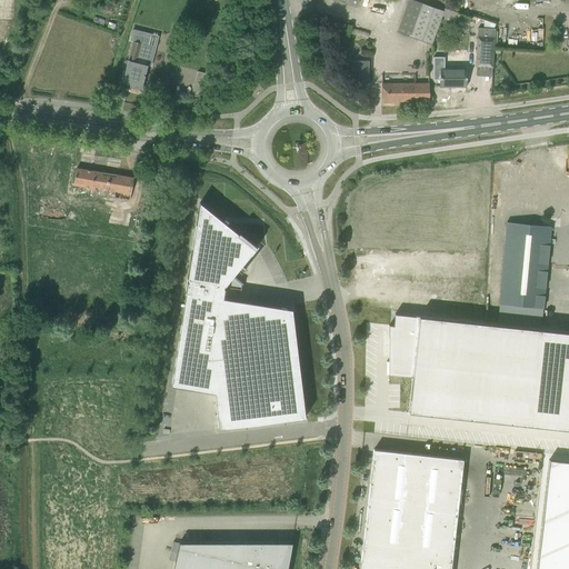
[(432,39),(442,11),(410,0),(408,0),(397,32),(431,46),(432,39)]
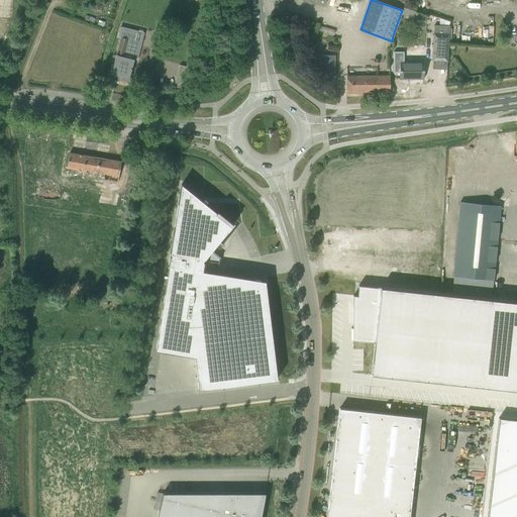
[(433,33),(432,61),(447,62),(448,34),(448,26),(434,25),(433,33)]
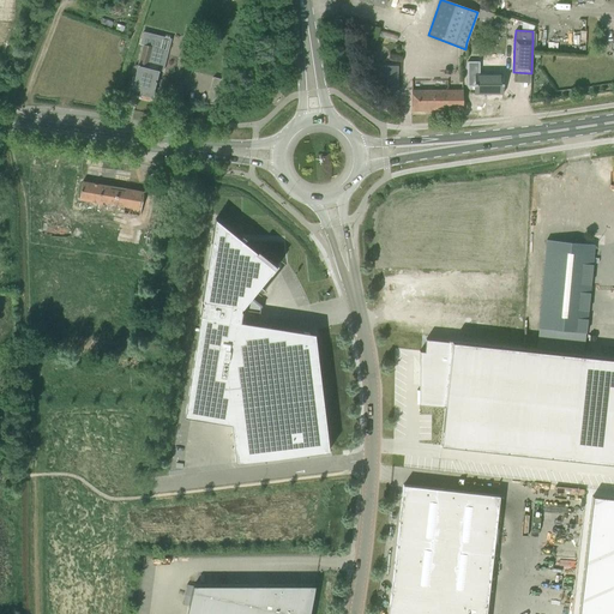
[(134,76),(130,94),(139,96),(142,98),(148,100),(150,98),(151,98),(155,86),(158,71),(162,72),(168,52),(143,44),(137,66),(136,66),(133,67),(132,72),(133,76),(134,76)]
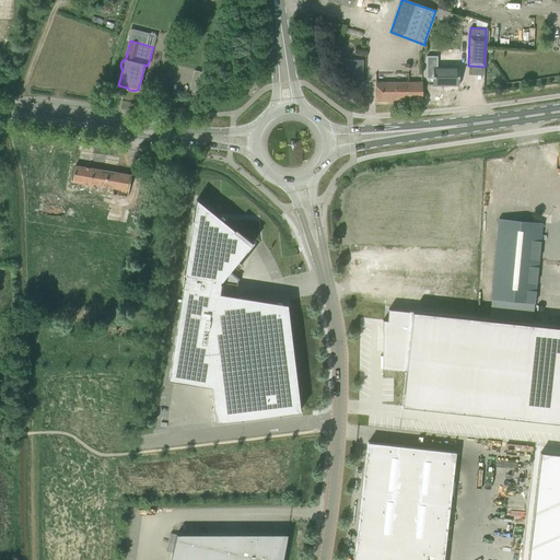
[(334,55),(334,63),(348,63),(348,72),(357,72),(357,55),(334,55)]
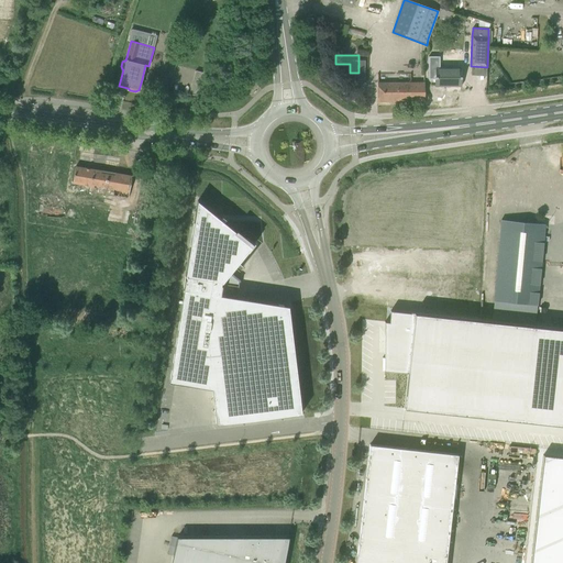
[(439,64),(428,64),(428,86),(434,86),(434,94),(461,94),(461,75),(439,75),(439,64)]
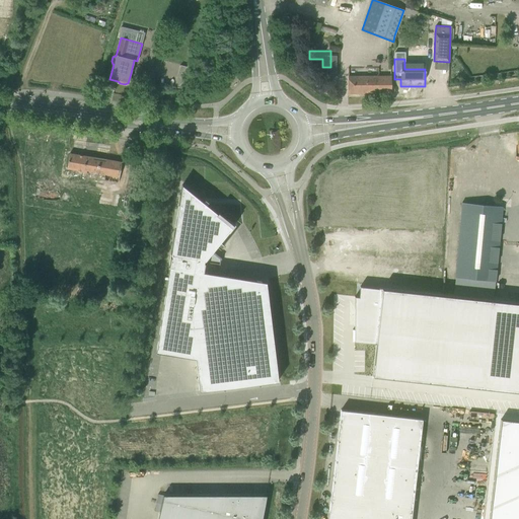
[(180,65),(178,72),(184,74),(187,67),(180,65)]
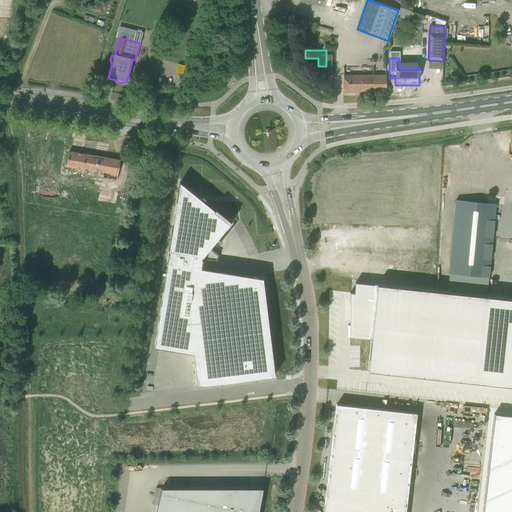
[(385,92),(385,76),(343,75),(343,83),(343,93),(385,92)]
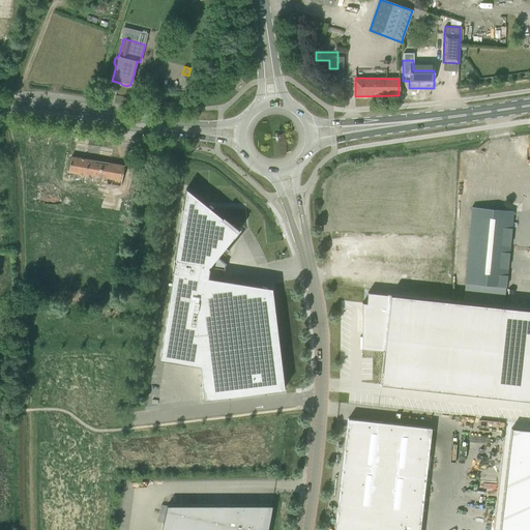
[(180,81),(178,88),(184,90),(186,83),(180,81)]
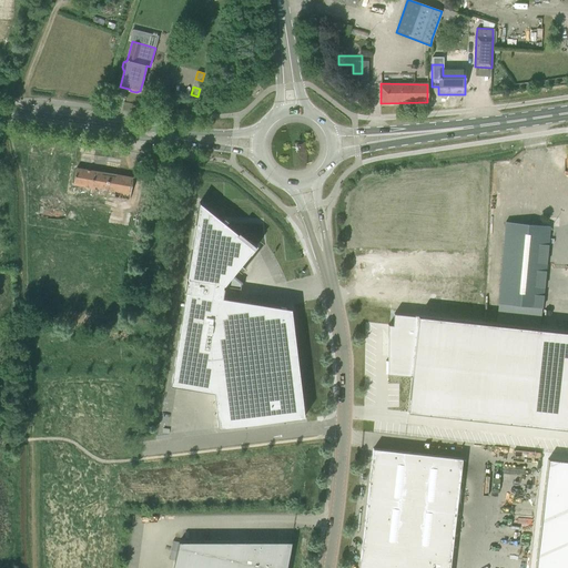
[(90,193),(129,200),(132,178),(75,169),(73,184),(91,188),(90,193)]
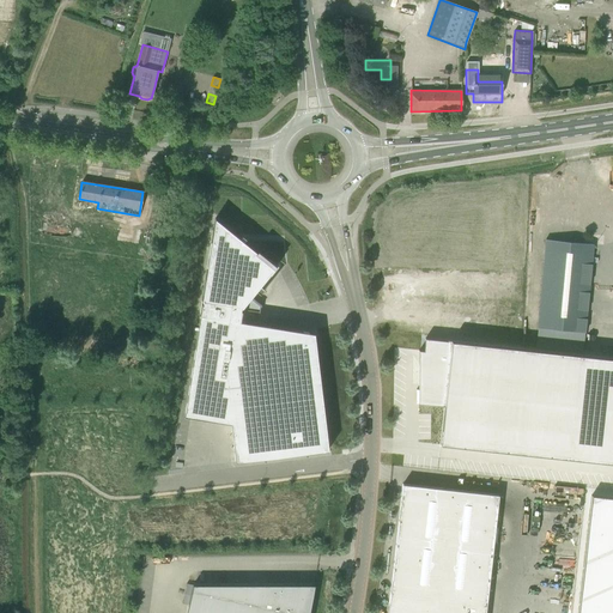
[(199,316),(183,416),(205,419),(230,424),(235,462),(328,450),(314,333),(240,321),(240,317),(258,321),(260,307),(261,305),(250,297),(254,292),(255,293),(260,286),(259,286),(275,266),(260,253),(258,250),(256,252),(243,242),(246,240),(241,236),(238,238),(214,218),(199,316)]
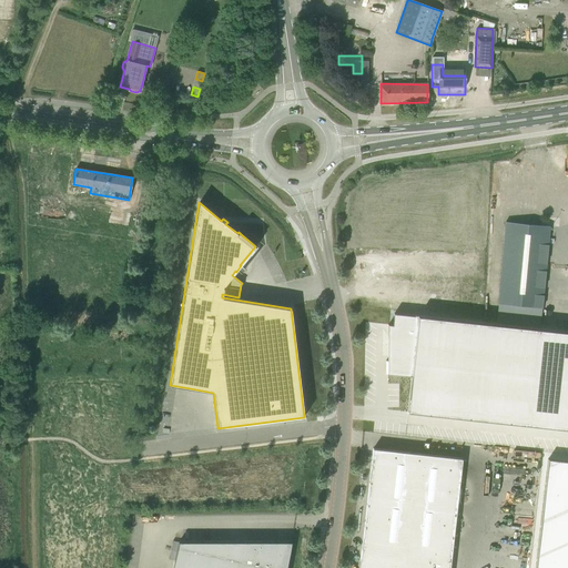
[(541,307),(549,226),(505,222),(497,303),(541,307)]
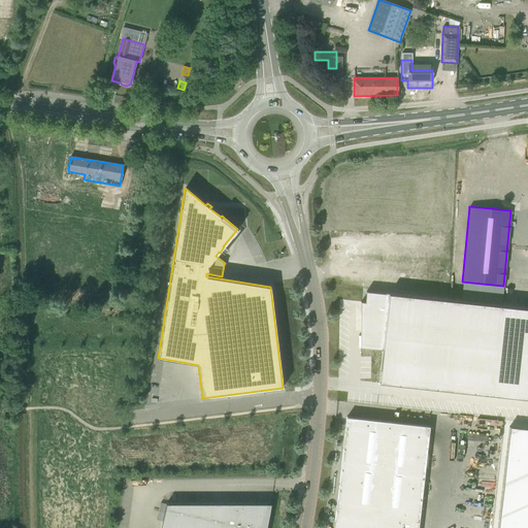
[(362,301),(361,347),(384,349),(381,383),(527,398),(527,308),(367,291),(366,302),(362,301)]
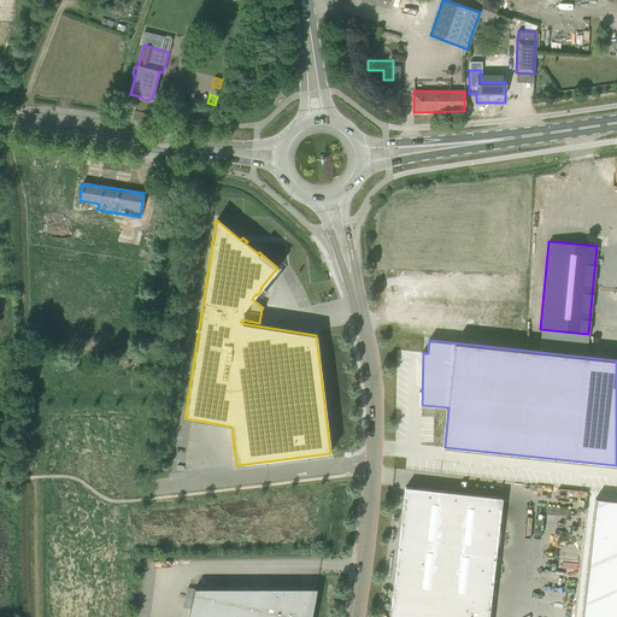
[(393,595),(391,610),(397,611),(395,616),(488,616),(491,600),(501,498),(405,487),(393,595)]
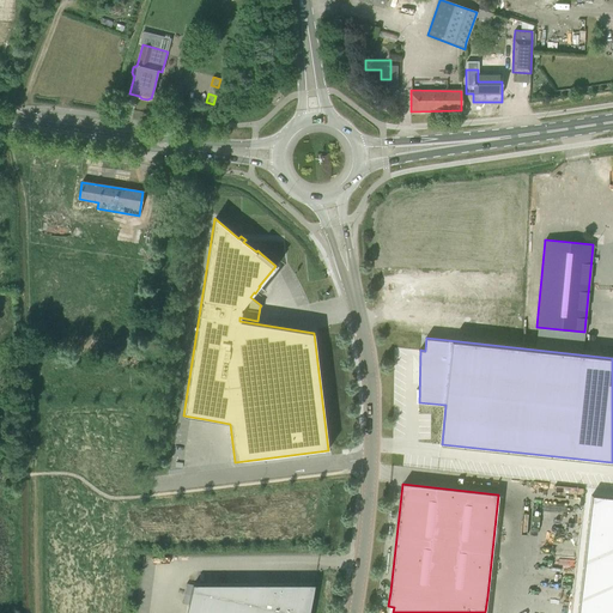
[(612,612),(612,497),(590,496),(577,612),(612,612)]
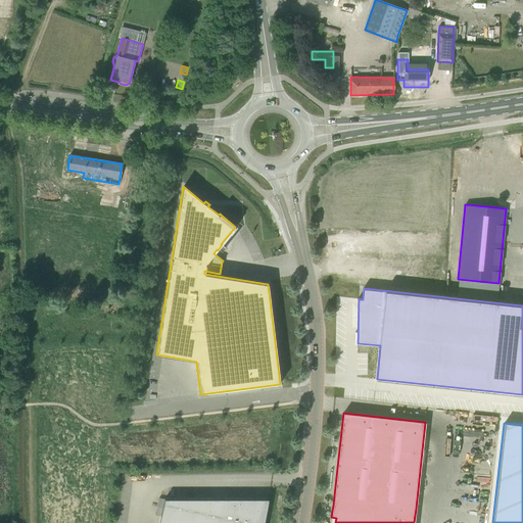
[(164,498),(158,522),(263,522),(269,498),(164,498)]
